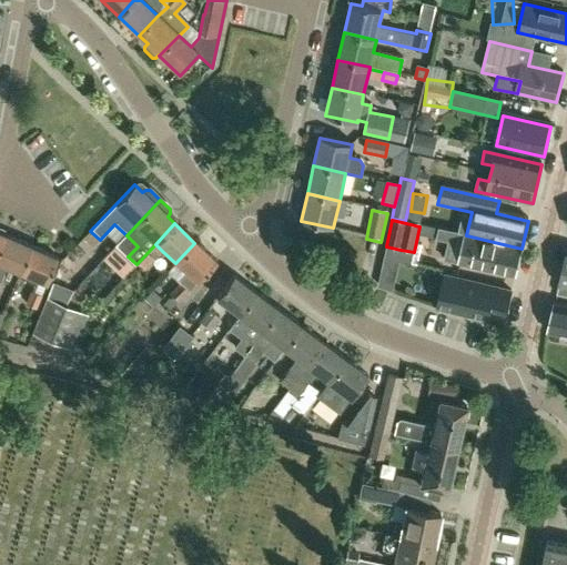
[(449,243),(445,261),(515,276),(522,249),(466,235),(438,230),(436,240),(449,243)]
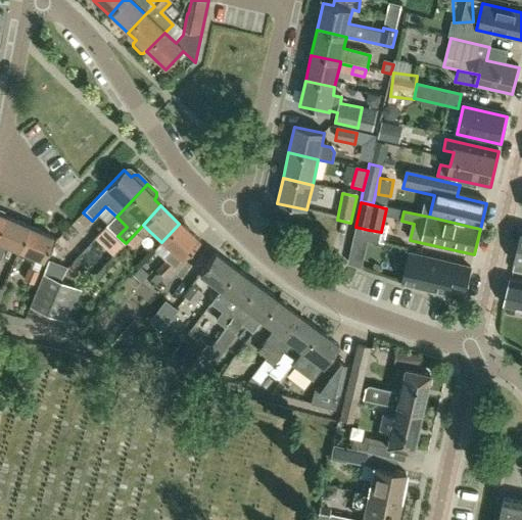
[(29,228),(4,217),(0,227),(0,256),(5,245),(17,251),(29,228)]
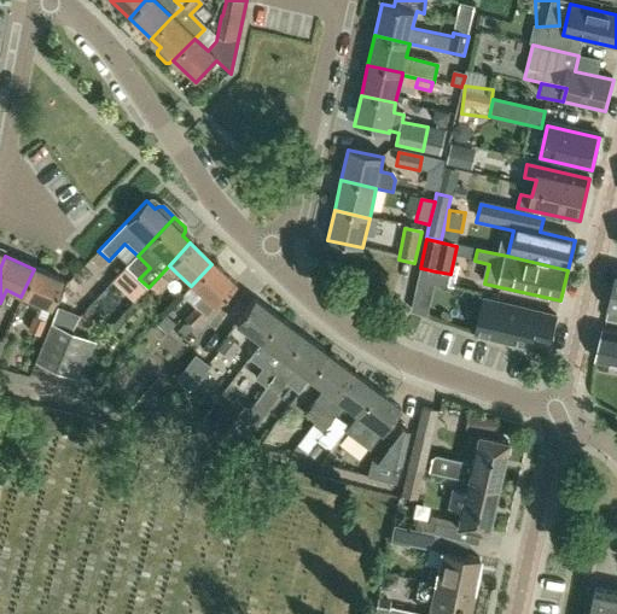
[(211,264),(191,286),(202,297),(192,308),(203,319),(234,285),(211,264)]
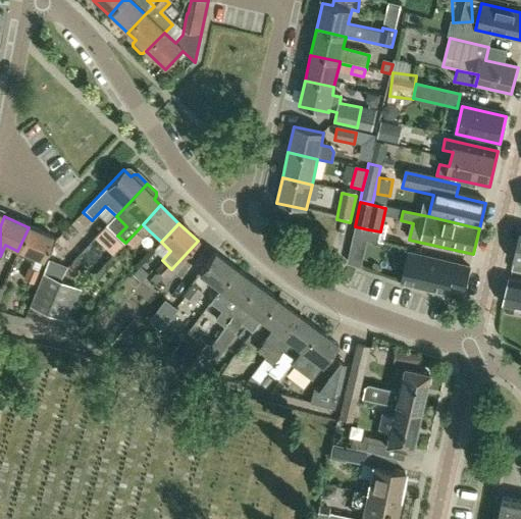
[(347,264),(360,268),(368,229),(355,226),(347,264)]
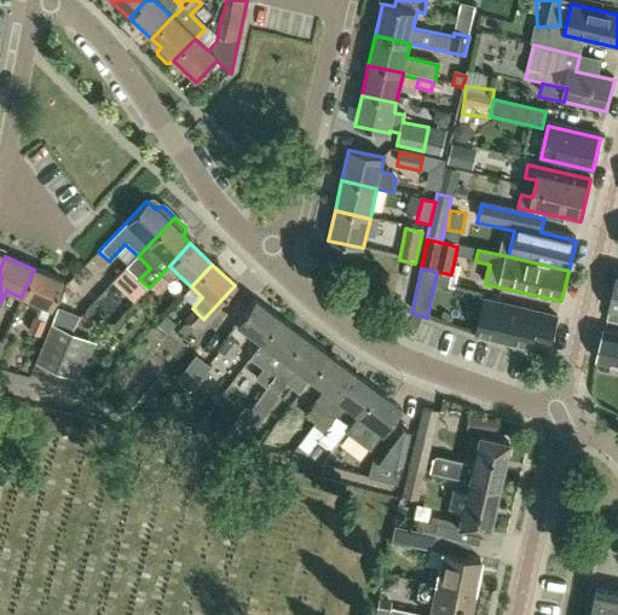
[(50,309),(62,282),(34,270),(21,297),(50,309)]
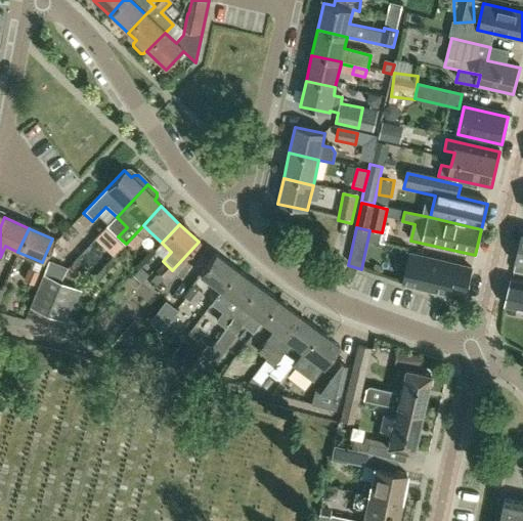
[(522,232),(514,272),(522,274),(522,232)]
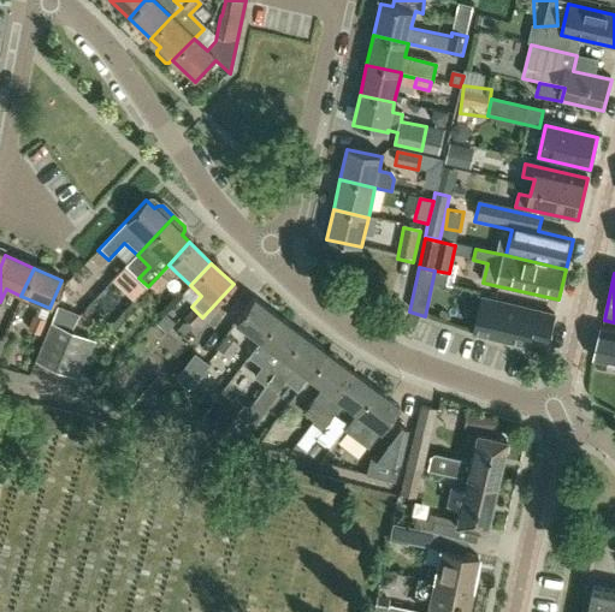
[(154,292),(164,281),(158,275),(148,286),(154,292)]
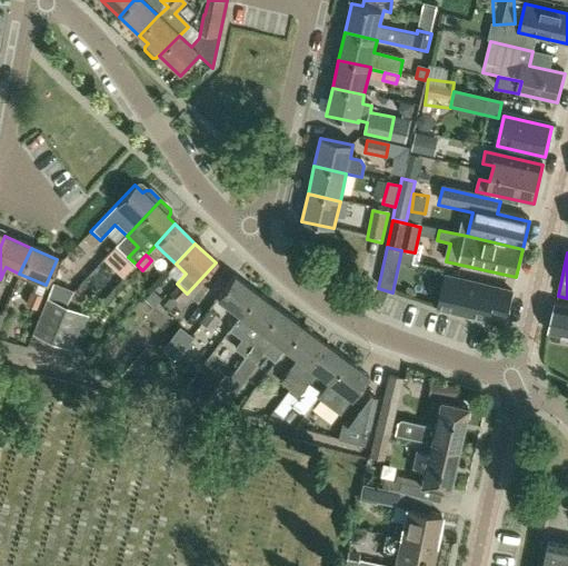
[(238,317),(256,294),(232,277),(208,310),(219,318),(227,308),(238,317)]
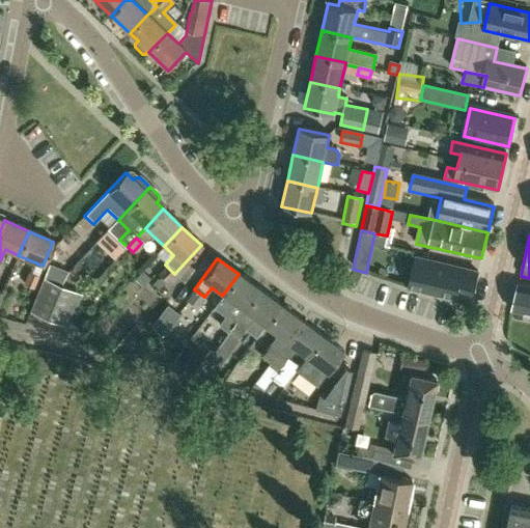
[(416,258),(409,287),(457,299),(458,295),(473,298),(478,273),(416,258)]
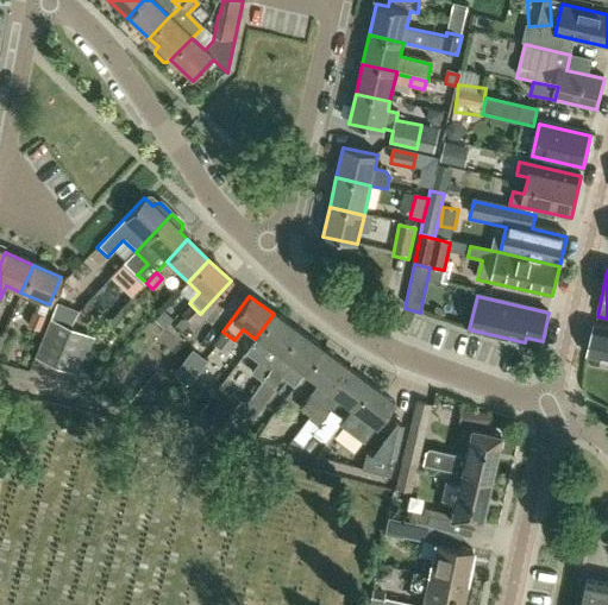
[(43,317),(32,313),(26,327),(37,333),(43,317)]
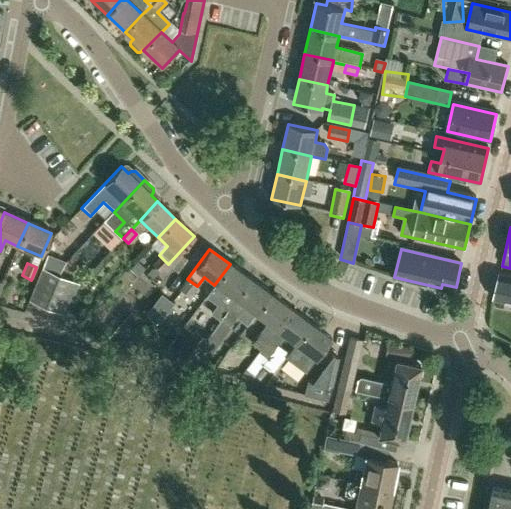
[(227,310),(234,300),(250,279),(230,264),(214,285),(205,297),(216,305),(210,314),(219,320),(227,310)]
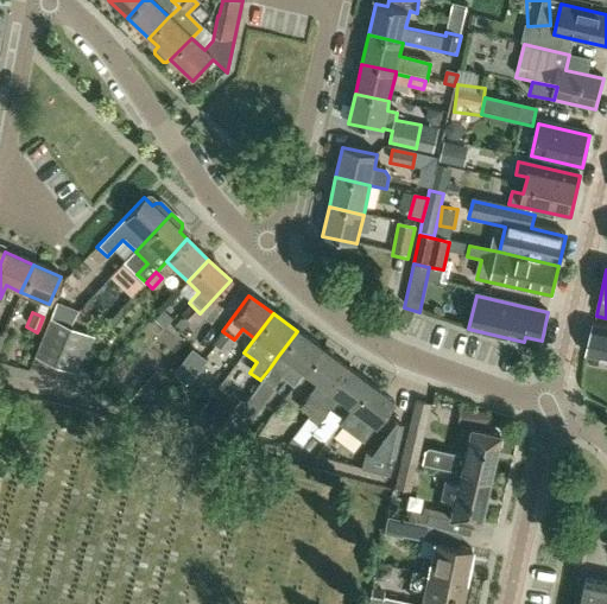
[(52,367),(71,329),(49,320),(33,358),(52,367)]
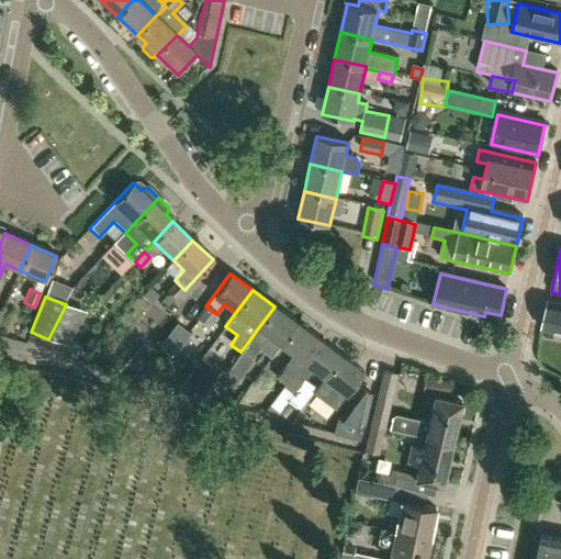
[(560,304),(548,302),(541,330),(560,334),(560,304)]
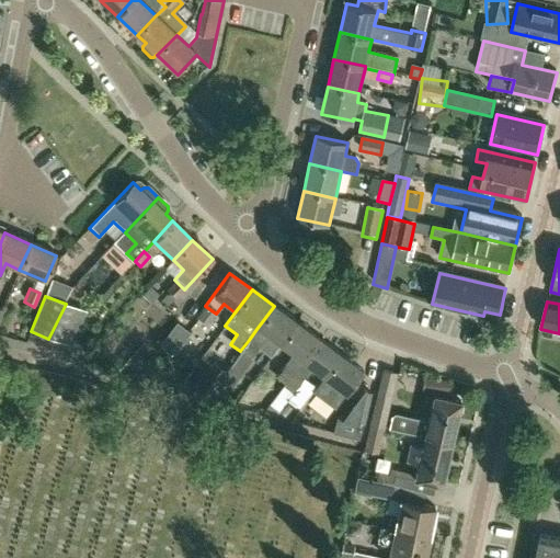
[(66,304),(48,339),(65,345),(87,312),(66,304)]
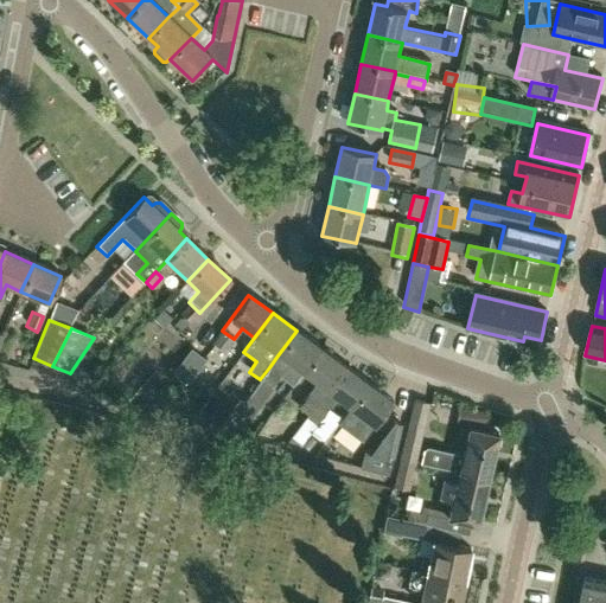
[(222,331),(211,345),(223,353),(234,339),(222,331)]
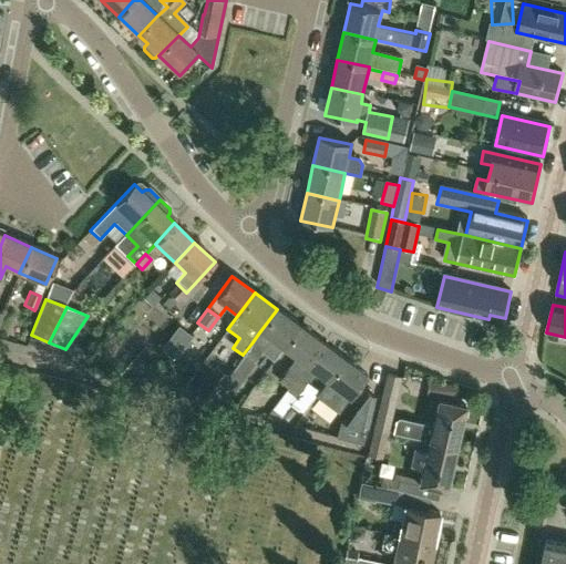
[(298,326),(277,309),(259,332),(251,344),(263,351),(270,340),(281,349),(298,326)]
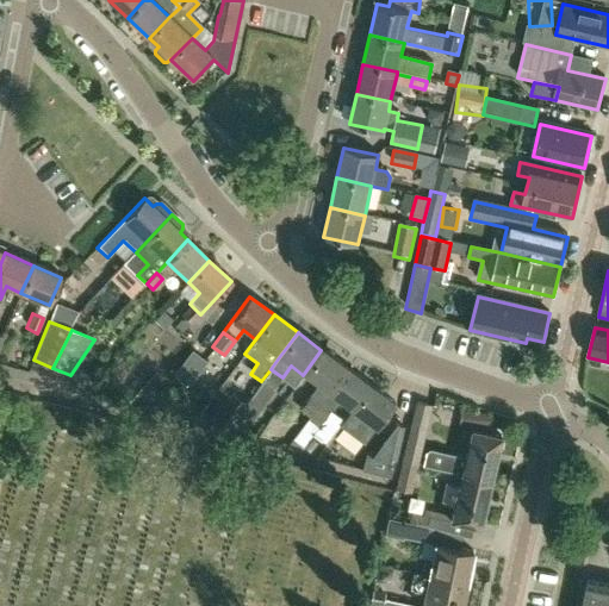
[(327,393),(346,368),(321,350),(303,375),(317,386),(309,398),(318,405),(327,393)]
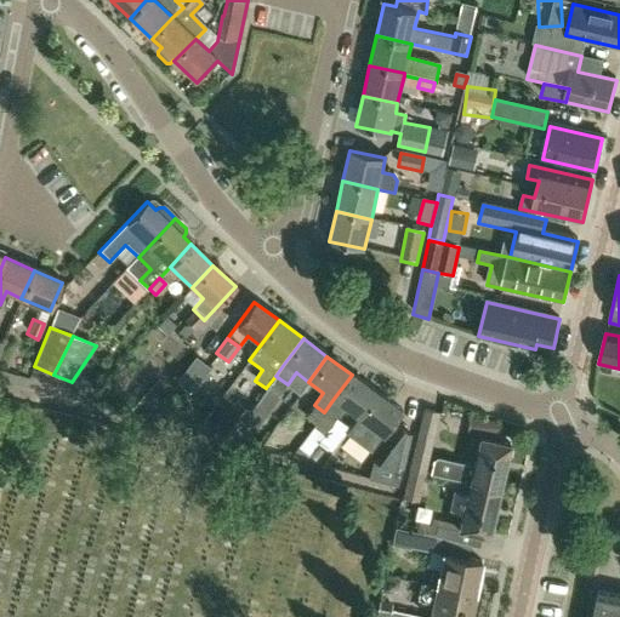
[(194,359),(177,382),(193,394),(210,371),(194,359)]
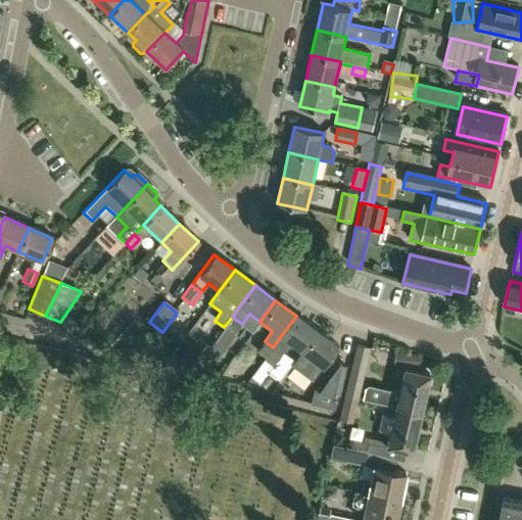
[(300,352),(317,331),(296,316),(280,337),(273,347),(282,353),(289,343),(300,352)]
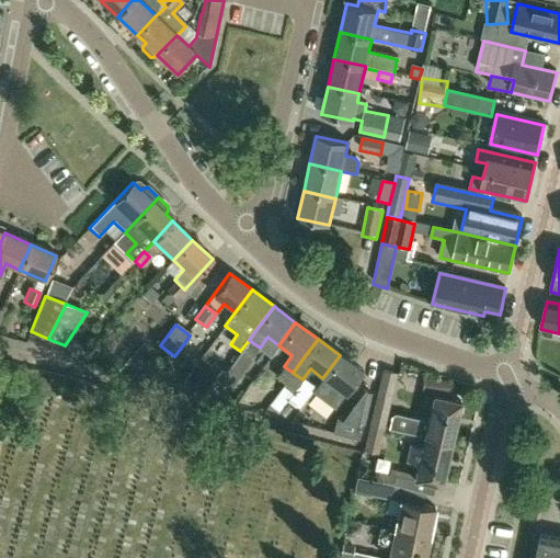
[(319,411),(328,418),(345,395),(344,395),(362,372),(340,355),(322,378),(335,388),(319,411)]
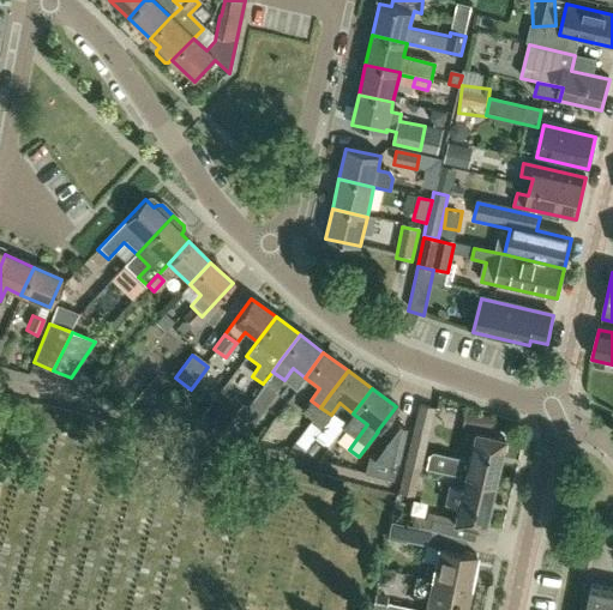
[(227,433),(238,417),(227,409),(215,424),(227,433)]
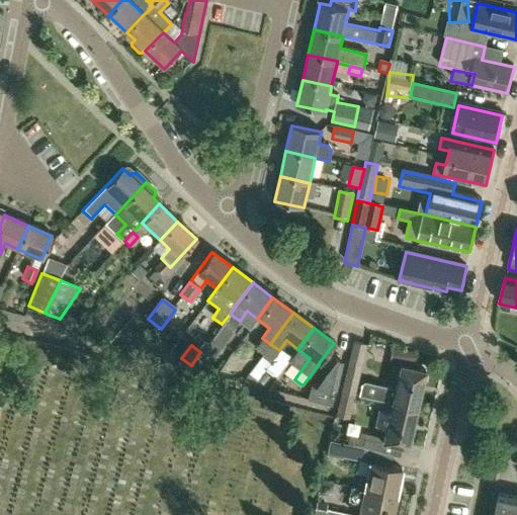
[(279,350),(265,369),(272,375),(286,355),(279,350)]
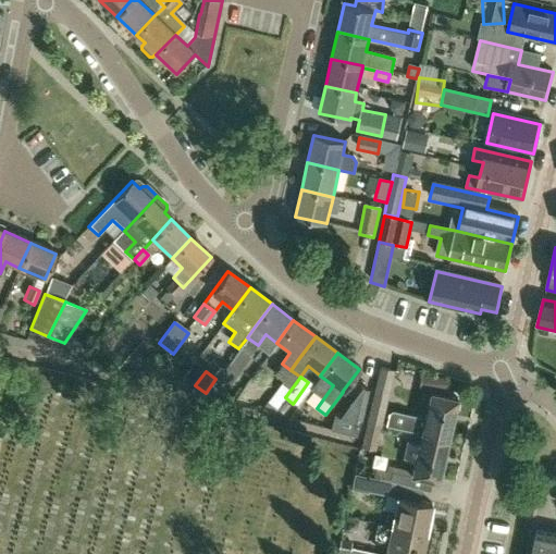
[(332,415),(360,423),(368,392),(356,383),(332,415)]
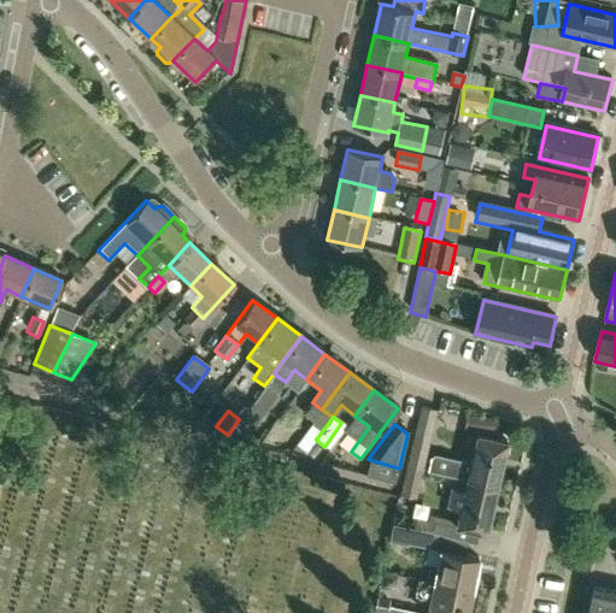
[(428,472),(462,479),(494,488),(505,442),(476,436),(469,465),(434,457),(430,459),(428,472)]
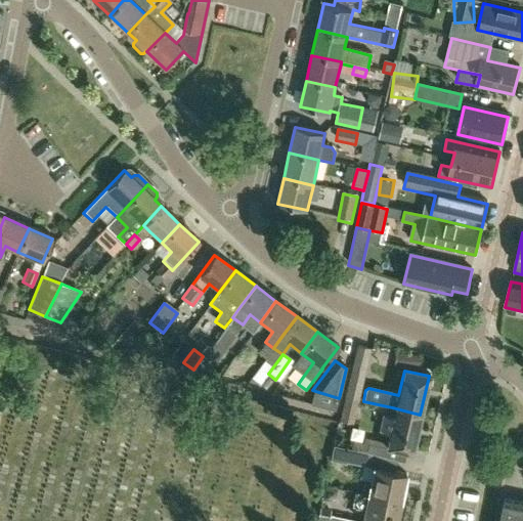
[(350,372),(344,397),(356,400),(362,375),(350,372)]
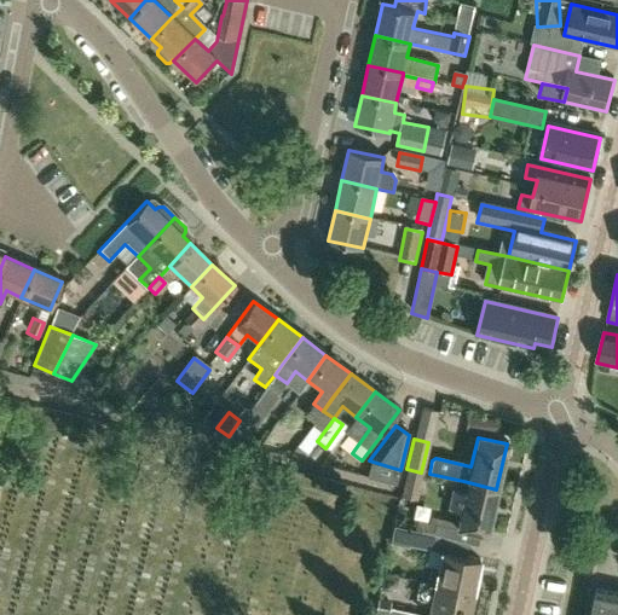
[(415,500),(421,473),(406,469),(400,497),(415,500)]
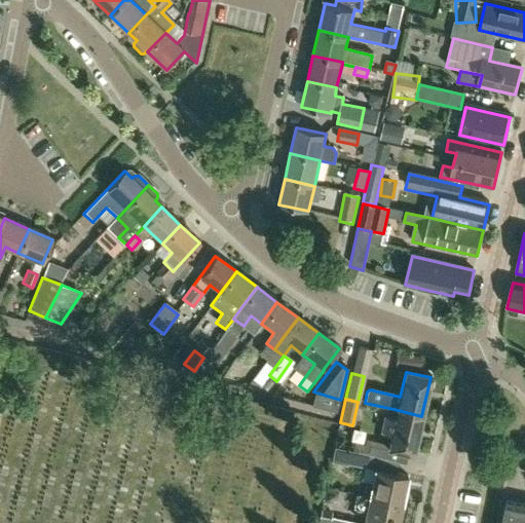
[(412,455),(421,416),(394,409),(390,419),(386,422),(384,430),(387,434),(391,435),(388,449),(412,455)]
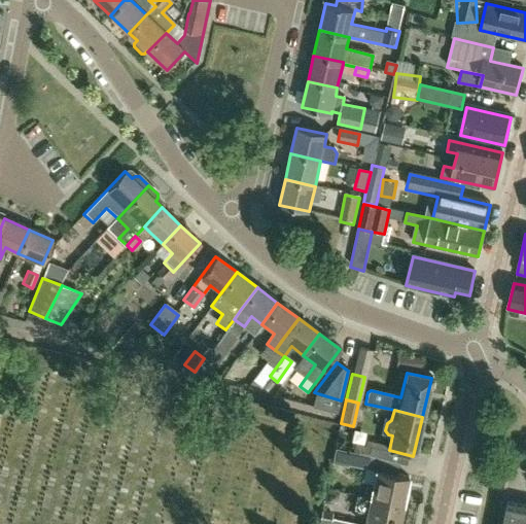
[(366,457),(335,450),(332,462),(363,469),(366,457)]
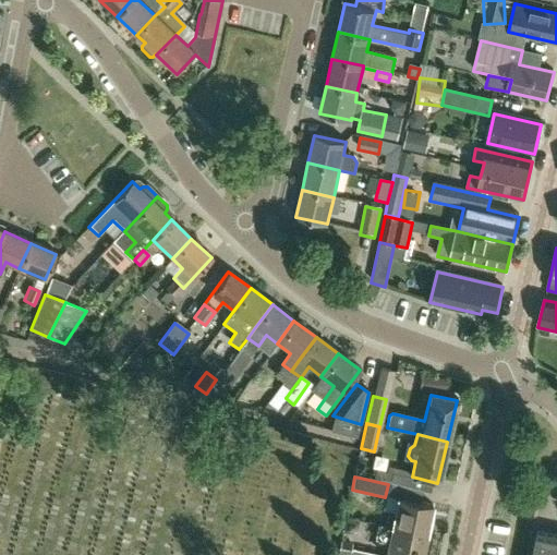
[(424,537),(431,506),(397,498),(394,514),(387,513),(384,528),(424,537)]
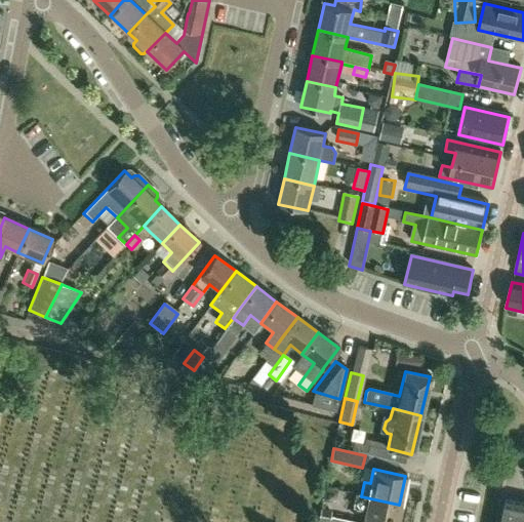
[(395,521),(399,505),(361,496),(358,510),(364,511),(362,521),(395,521)]
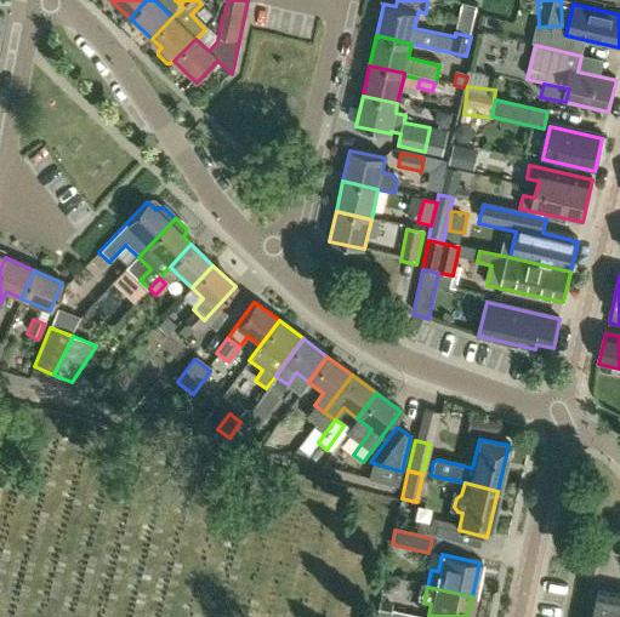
[(619,616),(619,598),(596,593),(591,616),(619,616)]
